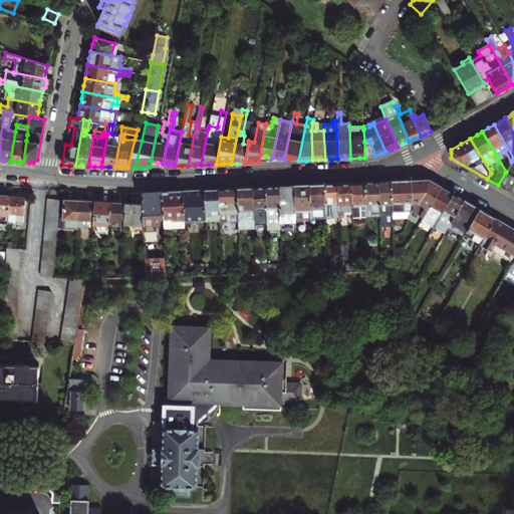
[(135,168),(142,141),(138,141),(135,140),(127,168),(131,168),(133,168),(135,168)]
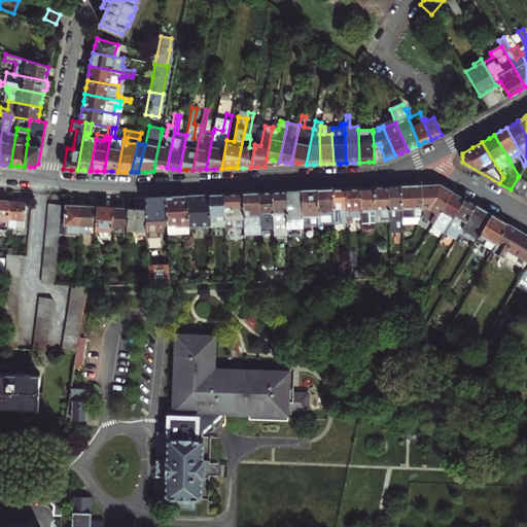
[(379,144),(374,145),(374,162),(380,161),(385,160),(379,144)]
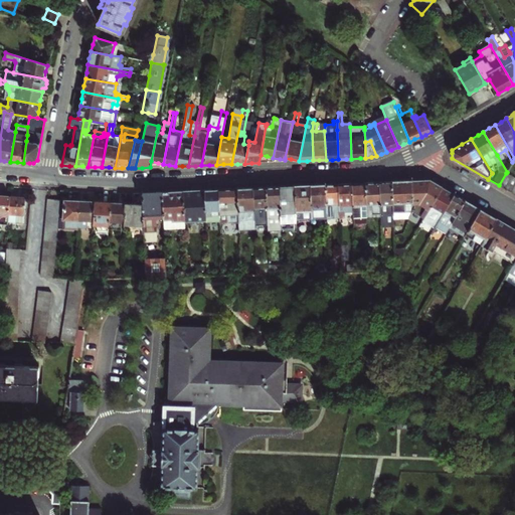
[(511,192),(514,184),(514,177),(506,173),(499,185),(511,192)]
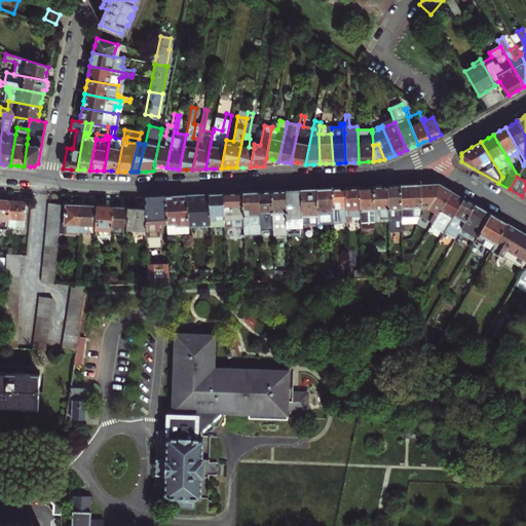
[(431,184),(421,185),(422,209),(423,211),(420,215),(425,218),(424,221),(430,225),(431,224),(451,191),(439,184),(431,184)]
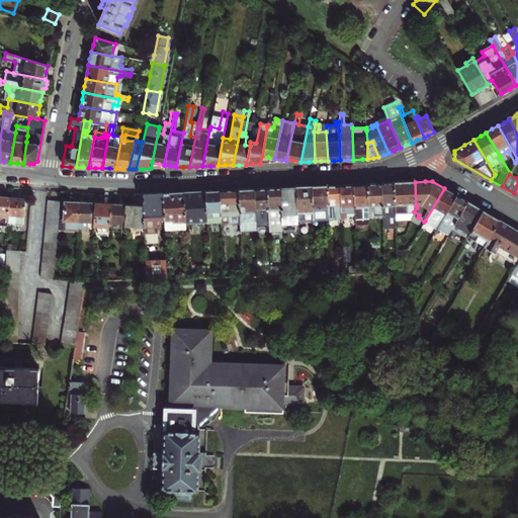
[(381,183),(382,219),(383,228),(396,227),(396,219),(395,204),(394,182),(387,183),(381,183)]
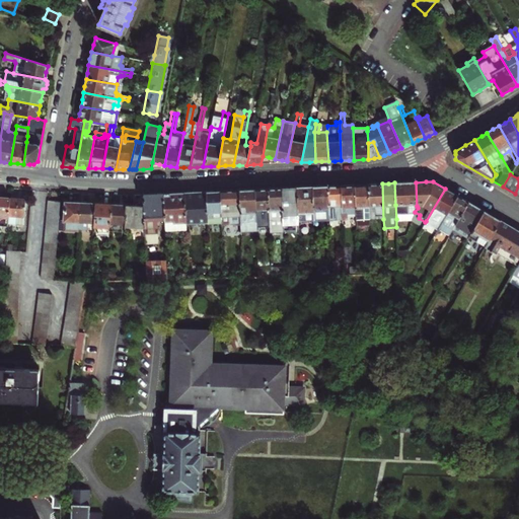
[(394,182),(395,205),(396,219),(413,218),(414,216),(414,214),(415,212),(418,208),(417,206),(416,182),(404,182),(394,182)]
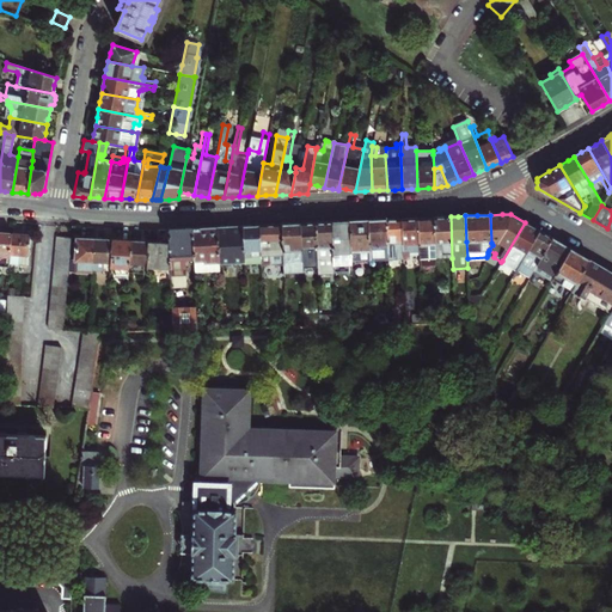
[(442,216),(434,218),(436,258),(452,258),(451,216),(442,216)]
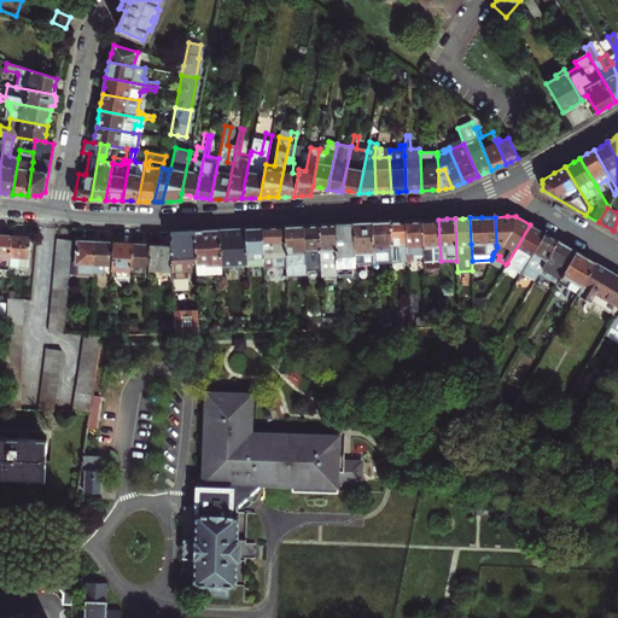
[(414,220),(406,221),(407,254),(407,262),(414,262),(414,258),(414,254),(424,252),(423,245),(421,220),(414,220)]
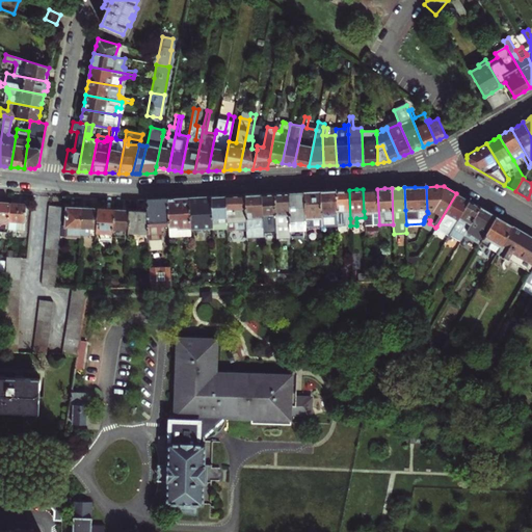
[(379,224),(377,189),(370,189),(363,189),(364,211),(365,217),(365,222),(365,230),(379,229),(379,224)]
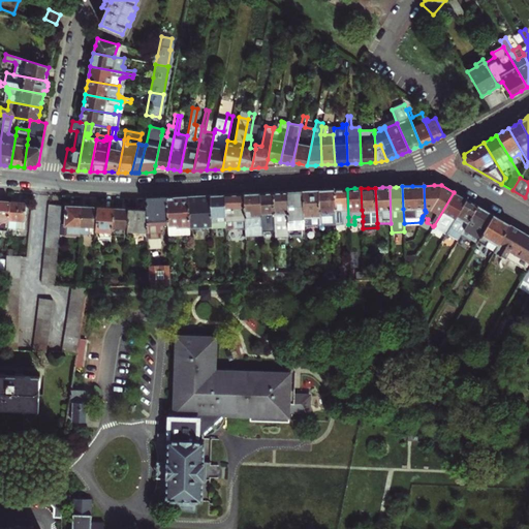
[(318,190),(320,224),(320,225),(335,224),(334,189),(325,190),(318,190)]
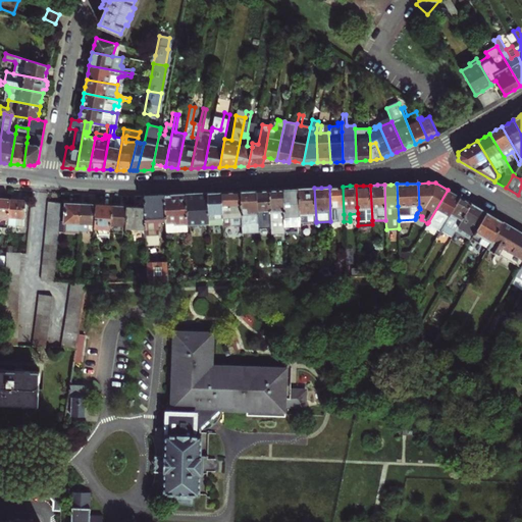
[(344,214),(343,187),(335,187),(329,187),(330,221),(344,221),(344,214)]
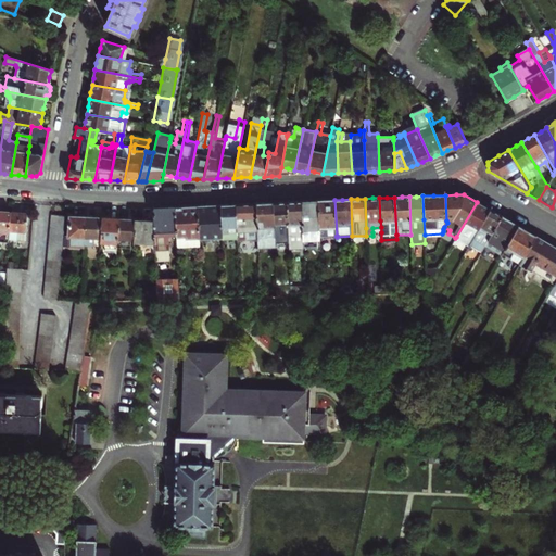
[(327,201),(317,201),(319,240),(323,240),(323,237),(337,236),(335,200),(327,201)]
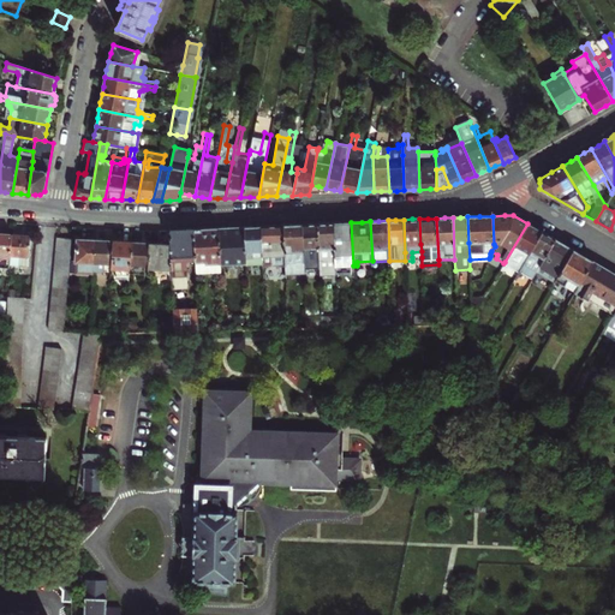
[(334,224),(335,263),(335,267),(353,266),(351,222),(342,222),(334,224)]
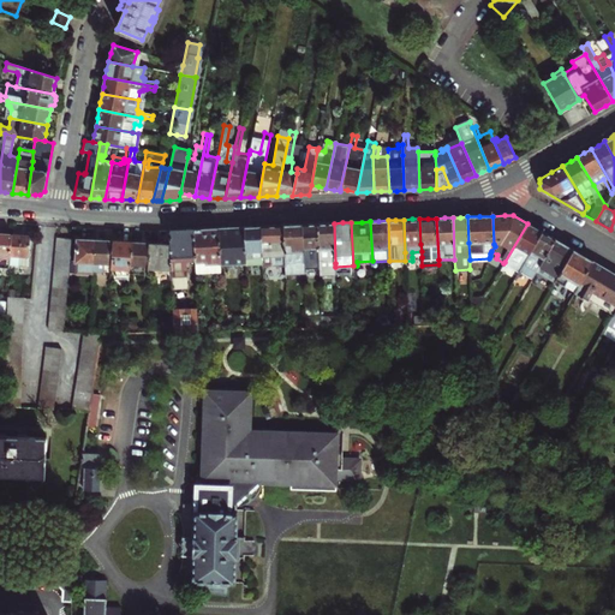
[(302,225),(304,261),(308,261),(308,257),(318,257),(317,224),(310,225),(302,225)]
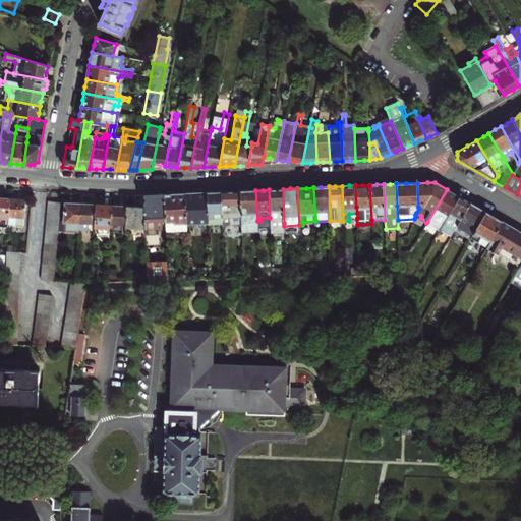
[(284,226),(284,223),(283,189),(276,189),(269,189),(270,218),(271,225),(271,234),(284,233),(284,226)]
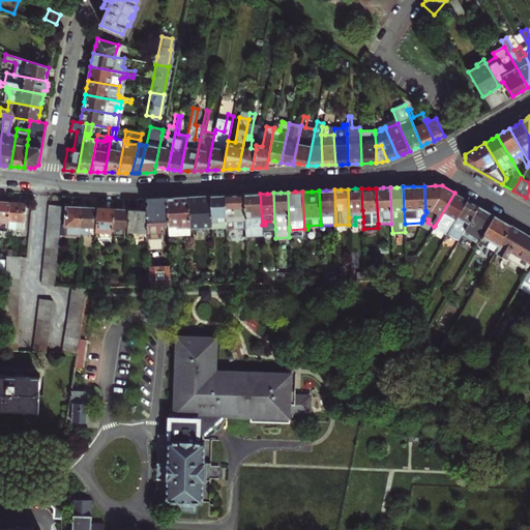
[(454,193),(435,226),(447,233),(467,200),(461,196),(454,193)]
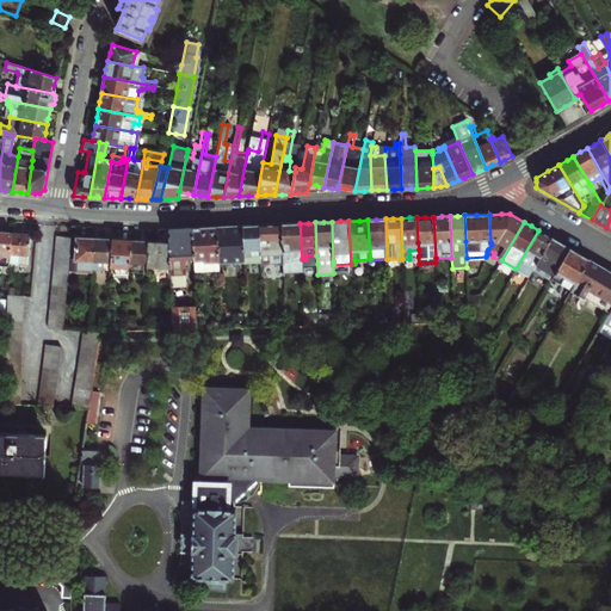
[(291,223),(282,224),(284,261),(284,270),(284,277),(290,277),(290,271),(288,267),(288,263),(292,263),(292,261),(302,260),(302,259),(300,223),(291,223)]
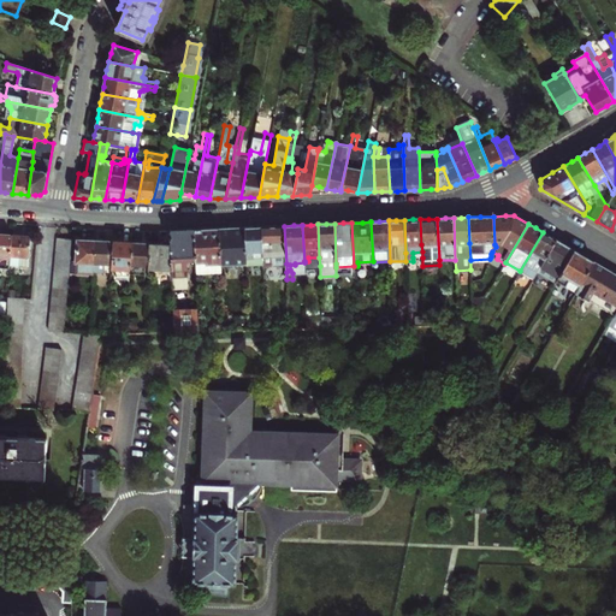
[(286,264),(284,226),(272,226),(261,227),(262,256),(274,256),(274,265),(286,264)]
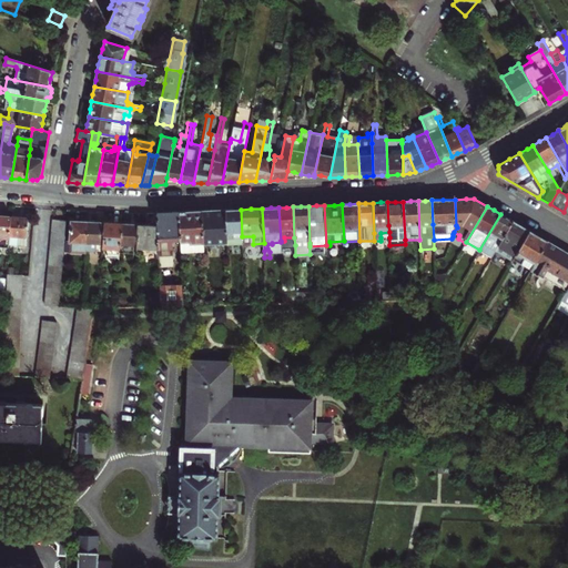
[(226,243),(225,210),(214,211),(202,211),(203,244),(226,243)]
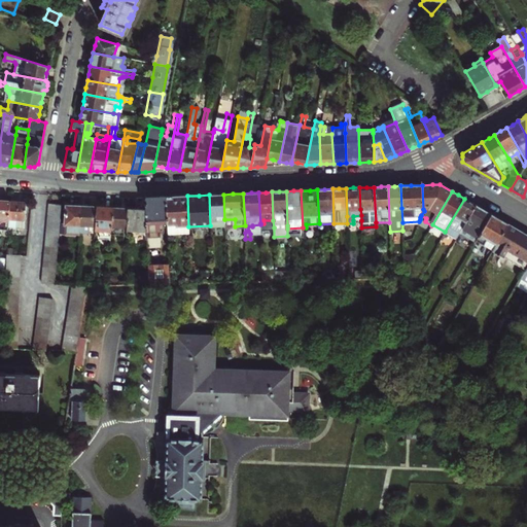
[(210,225),(224,224),(224,219),(223,195),(215,195),(209,195),(210,225)]
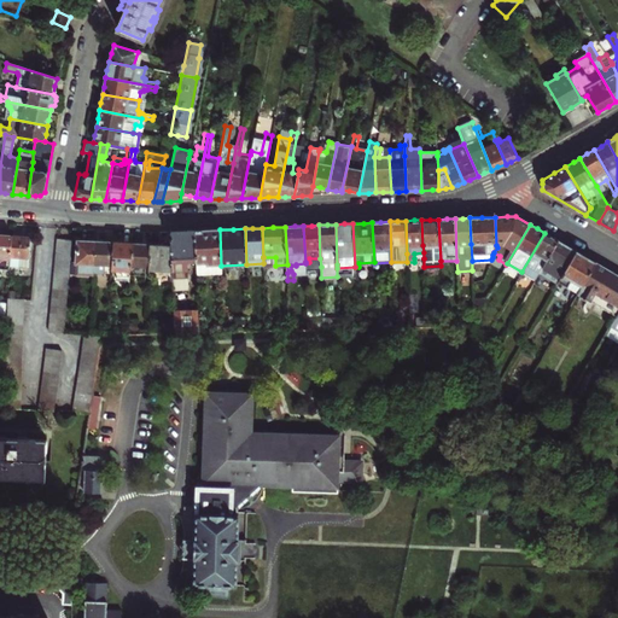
[(200,231),(194,231),(196,261),(197,263),(205,263),(205,266),(210,266),(210,262),(219,262),(219,266),(221,266),(220,229),(213,229),(207,231),(200,231)]
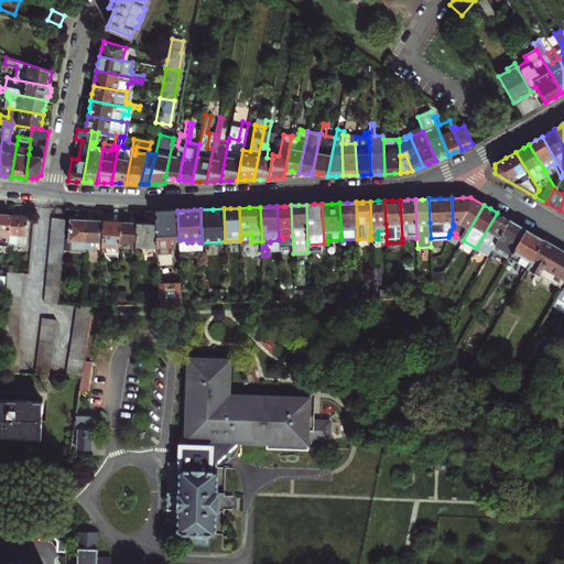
[(158,250),(159,266),(172,264),(171,238),(179,238),(177,210),(170,210),(164,210),(155,212),(156,224),(158,250)]
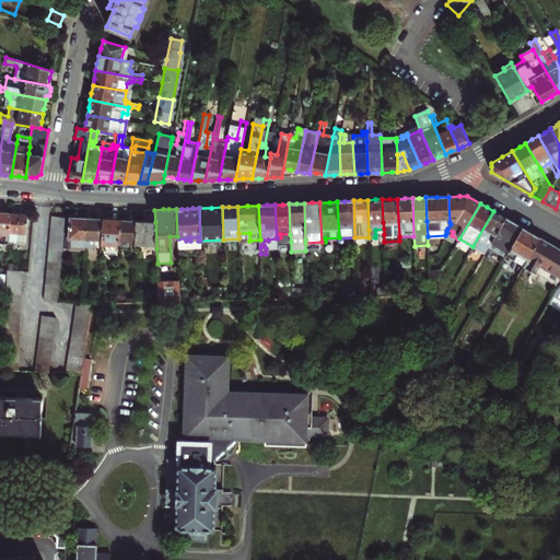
[(493,211),(473,246),(485,254),(488,247),(505,218),(499,214),(493,211)]
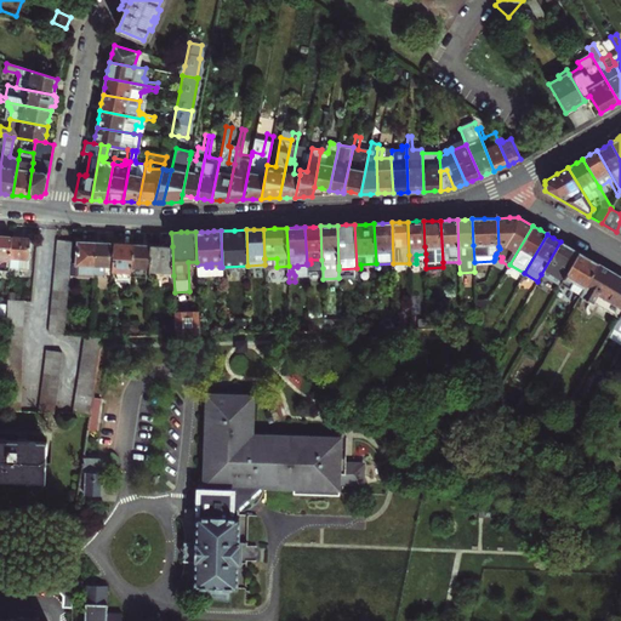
[(0,269),(9,271),(9,267),(11,238),(3,237),(0,237),(0,269)]
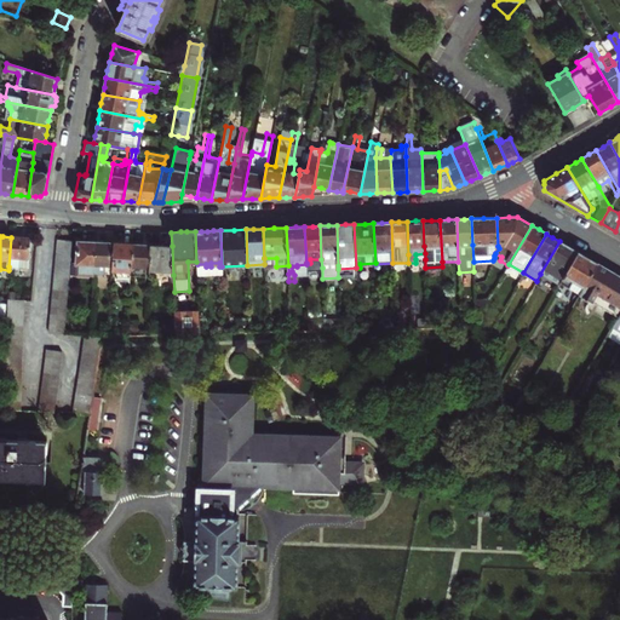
[(21,237),(11,237),(9,267),(27,268),(30,239),(21,237)]
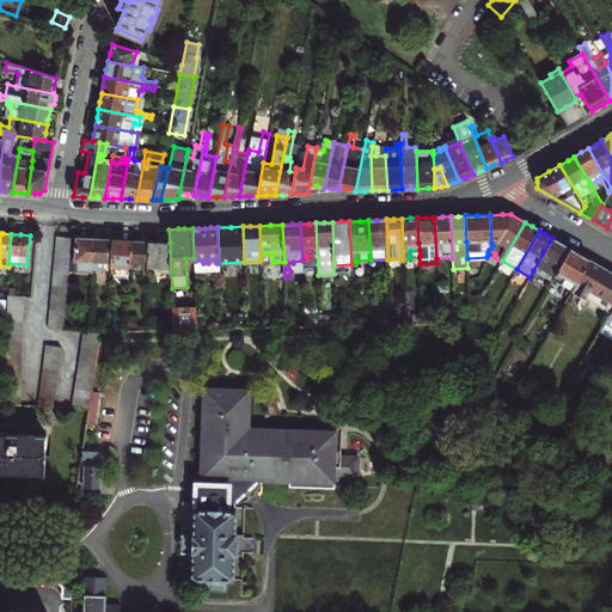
[(69,258),(72,237),(62,236),(56,236),(48,326),(63,329),(68,270),(69,258)]
